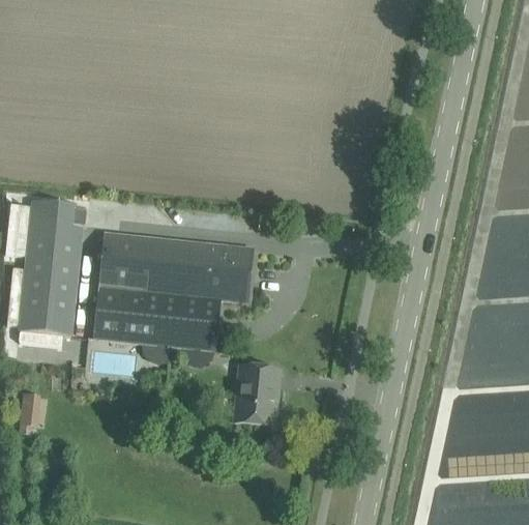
[(18,328),(72,333),(86,205),(31,200),(18,328)]
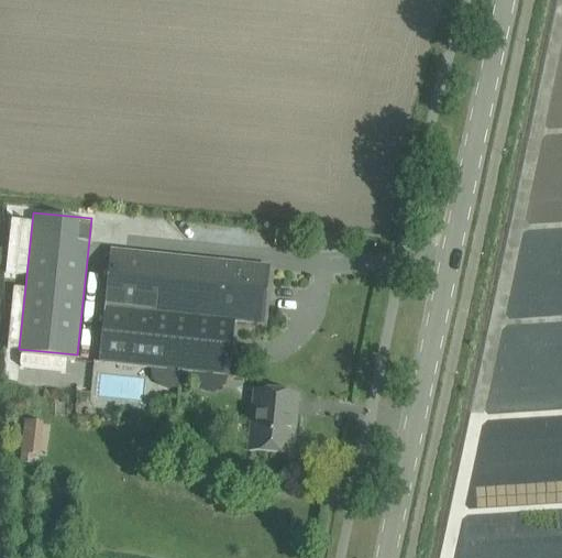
[(185,376),(188,368),(189,368),(190,375),(197,384),(207,387),(217,385),(224,379),(227,372),(232,317),(262,320),(267,264),(109,248),(97,359),(150,364),(152,372),(158,381),(167,384),(176,383),(185,376)]
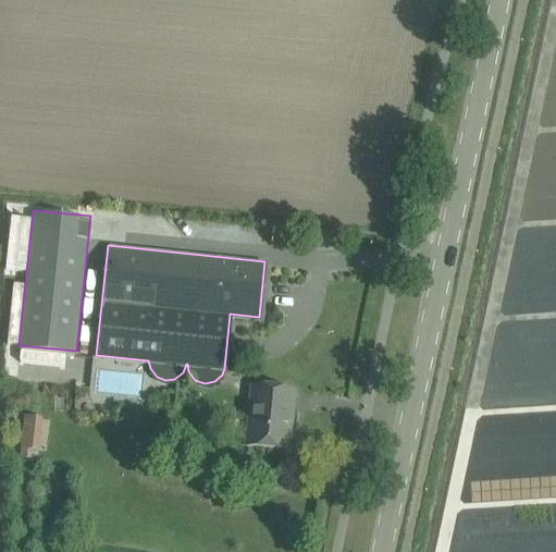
[(251,384),(246,442),(286,446),(293,389),(251,384)]
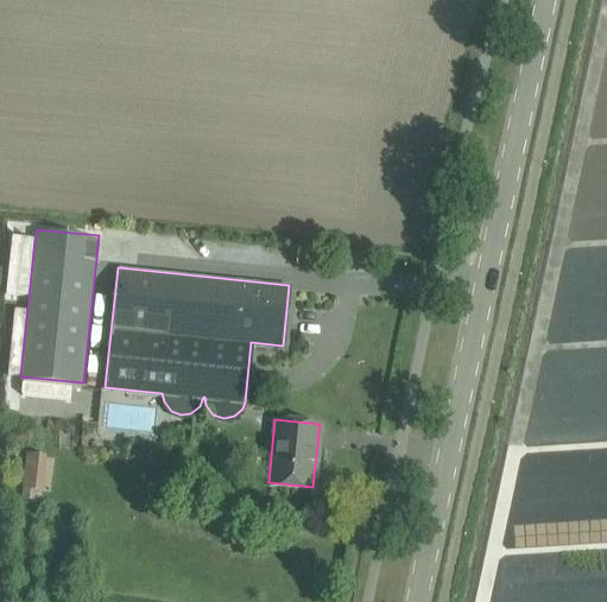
[(97,429),(84,436),(92,449),(105,442),(97,429)]
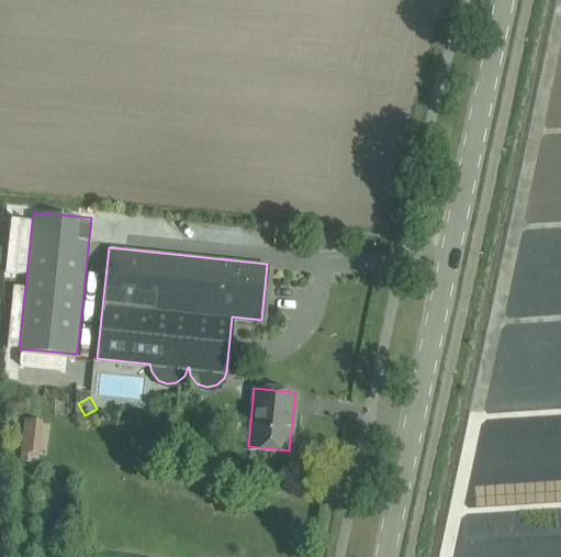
[(23,416),(21,429),(41,431),(42,419),(23,416)]
